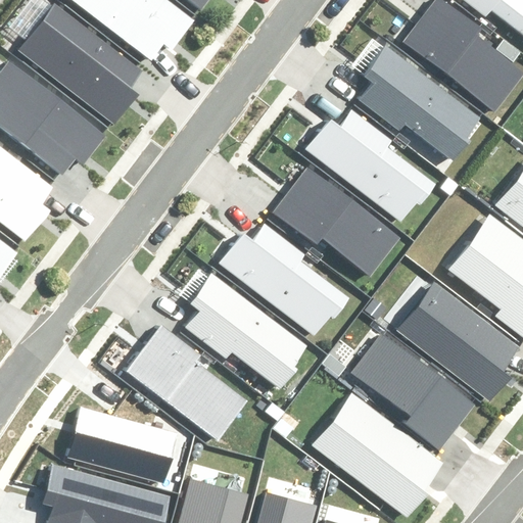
[(129,88),(143,70),(53,0),(52,0),(16,47),(113,123),(136,94),(129,88)]
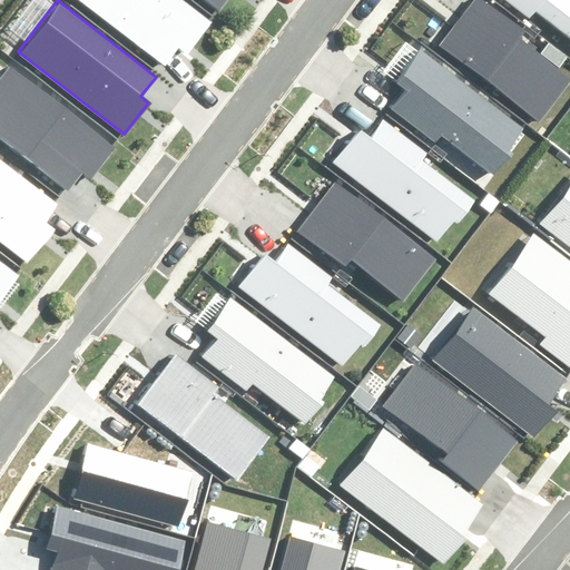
[(79,0),(166,67),(180,48),(189,53),(214,22),(184,0),(79,0)]
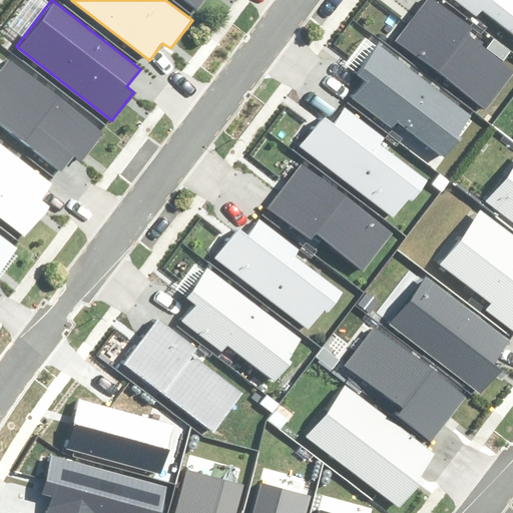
[(179,0),(195,12),(203,0),(179,0)]
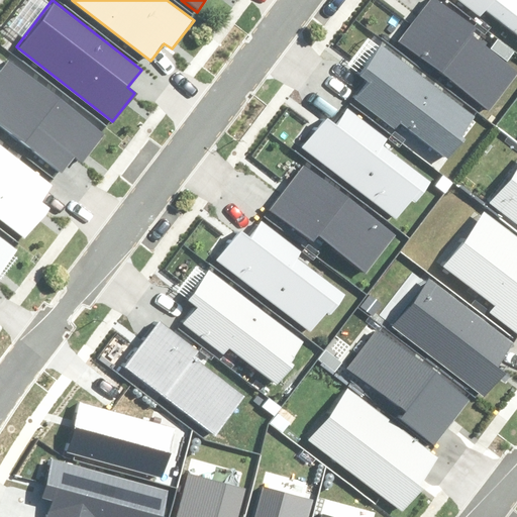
[(434,0),(428,0),(397,40),(489,112),(516,76),(516,73),(470,36),(474,30),(434,0)]
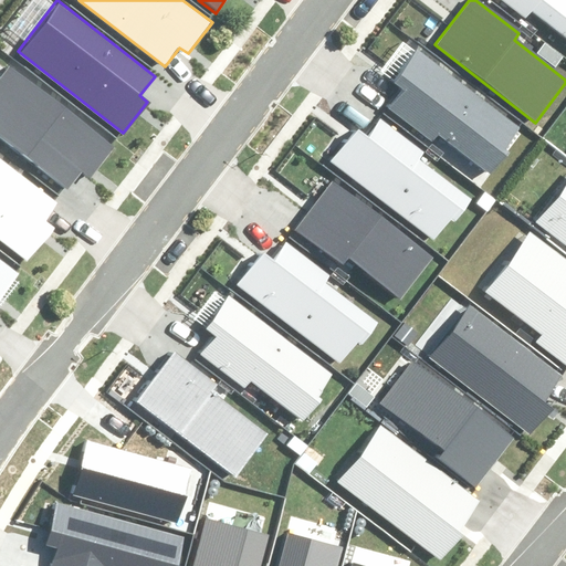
[(527,8),(565,35),(565,0),(509,0),(524,12),(527,8)]
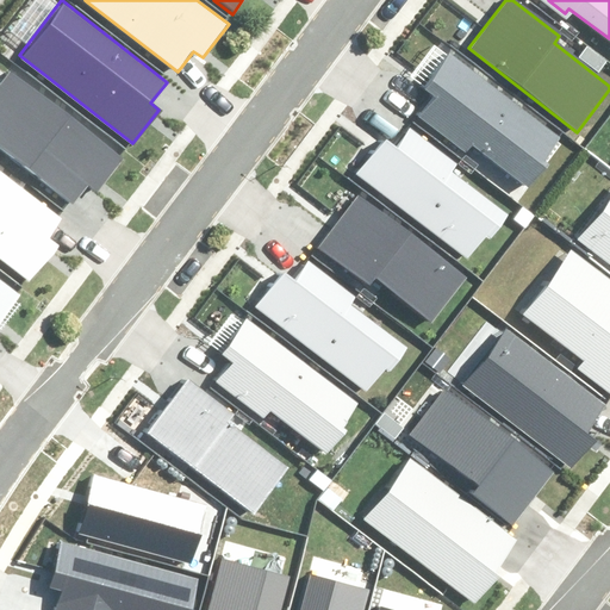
[(468,143),(528,190),(546,166),(542,163),(560,139),(446,53),(419,87),(437,100),(424,118),(465,148),(468,143)]
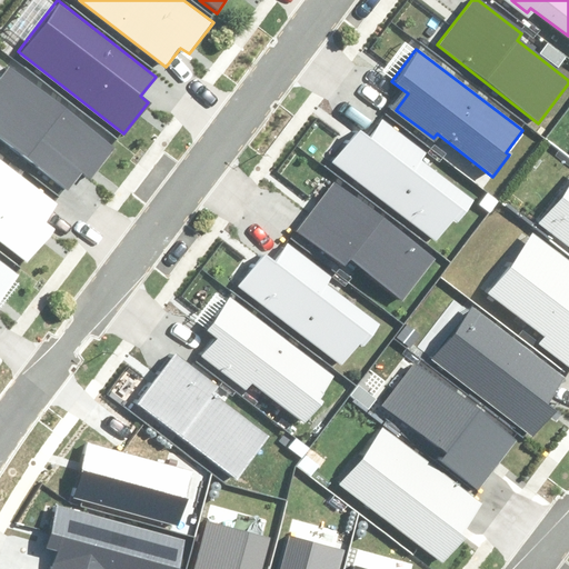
[(0,76),(0,138),(68,191),(83,171),(91,178),(116,147),(10,63),(0,76)]
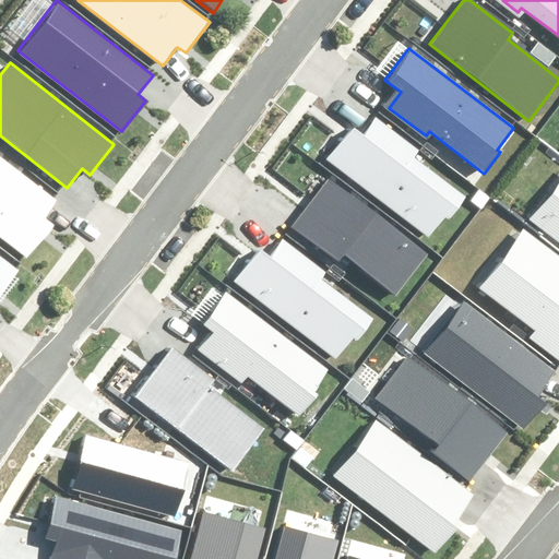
[(452,218),(468,198),(413,155),(416,151),(379,123),(367,140),(351,127),(326,158),(431,238),(448,216),(452,218)]
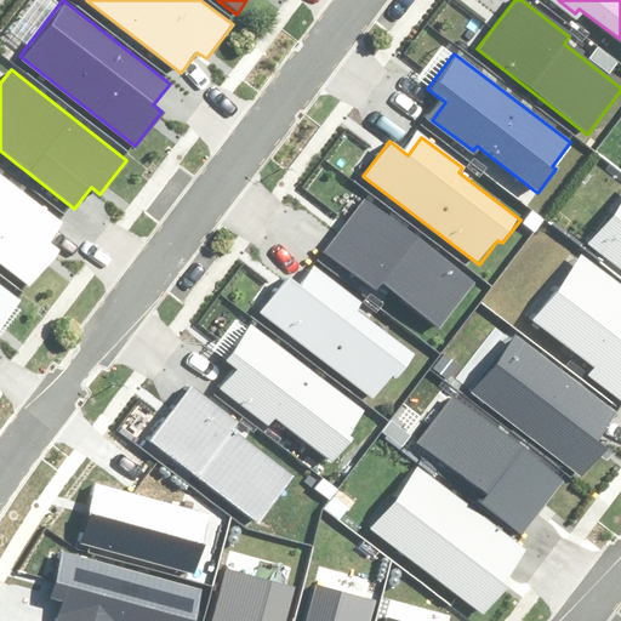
[(50,243),(67,221),(0,169),(0,258),(13,269),(32,284),(58,249),(50,243)]
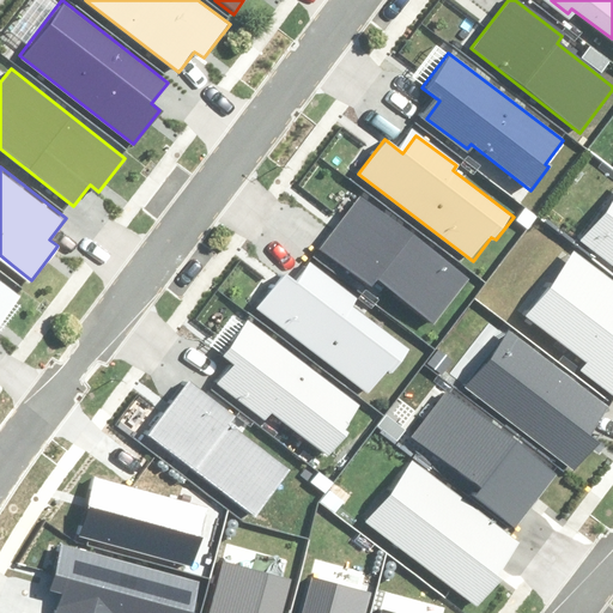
[(468,278),(360,193),(320,244),(370,284),(375,278),(434,323),(468,278)]
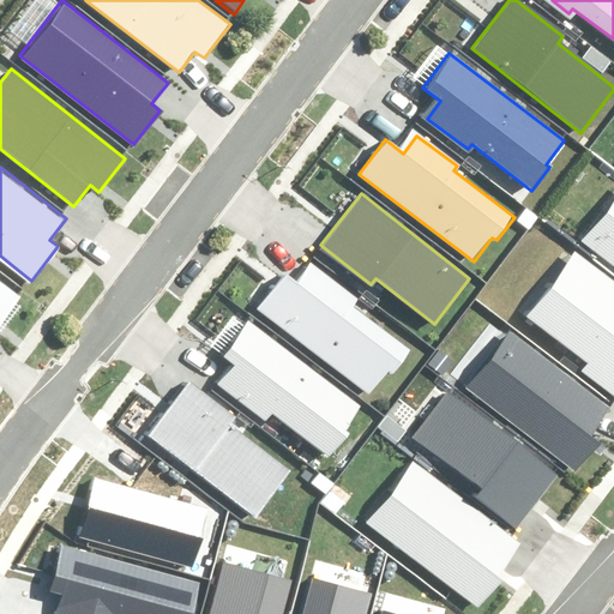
[(395,374),(411,350),(351,305),(355,300),(314,269),(301,287),(283,272),(257,307),(372,395),(390,371),(395,374)]
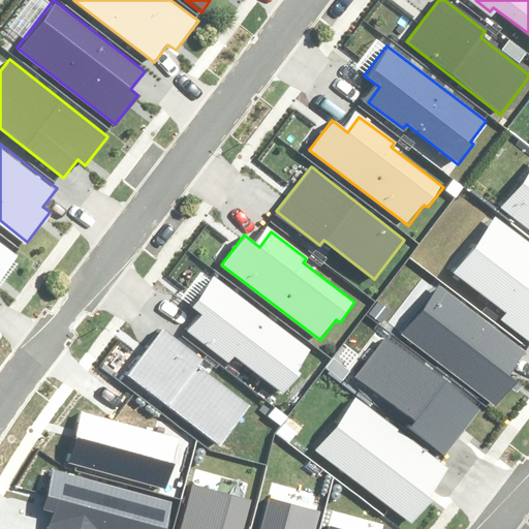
[(0,279),(19,256),(0,242),(0,279)]
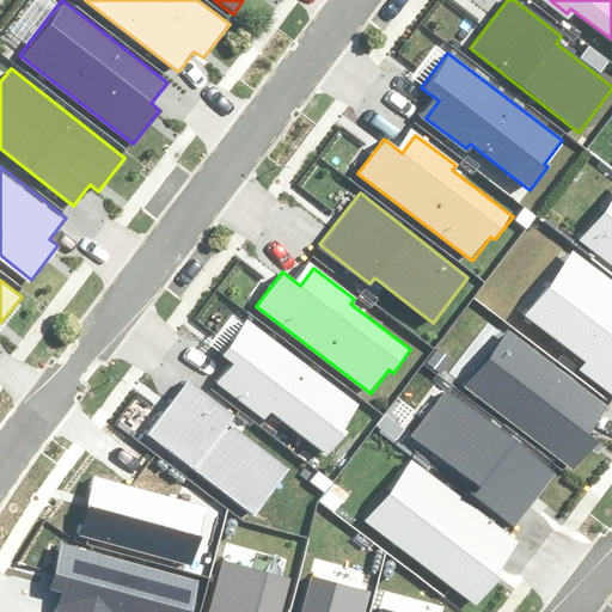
[(265,412),(325,458),(343,435),(340,433),(357,408),(243,320),(216,355),(234,369),(221,386),(262,417),(265,412)]
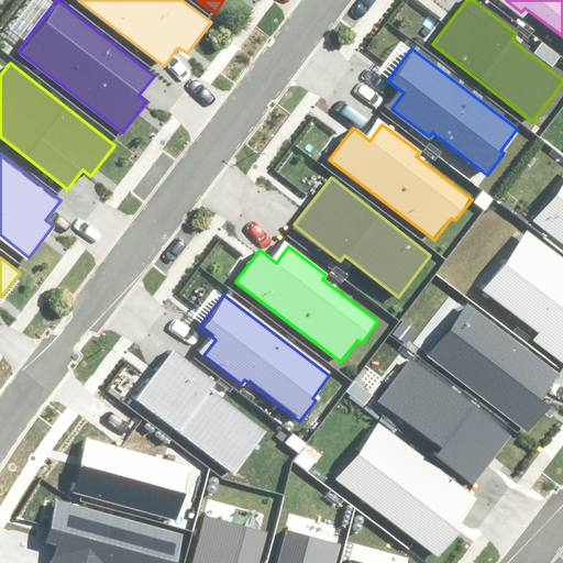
[(169,350),(132,398),(231,476),(264,435),(210,393),(216,387),(169,350)]
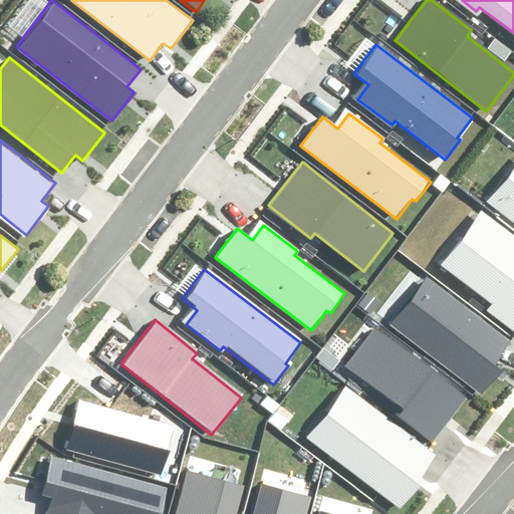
[(462,402),(369,331),(339,368),(390,408),(384,415),(425,446),(462,402)]
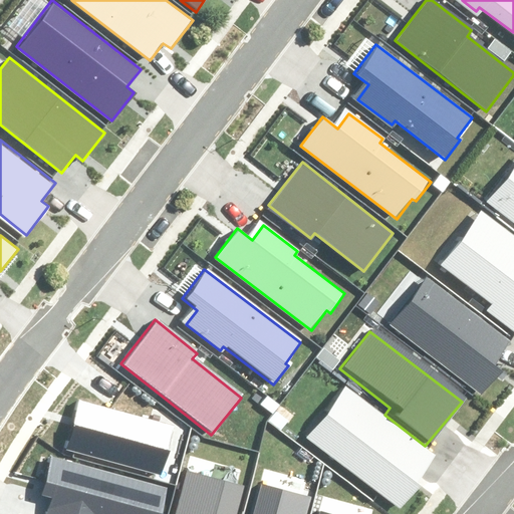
[(341,386),(299,436),(391,507),(431,457),(341,386)]
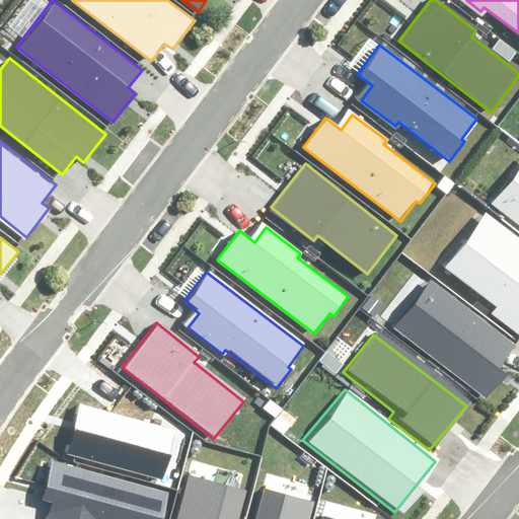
[(81,405),(69,452),(165,477),(177,430),(81,405)]
